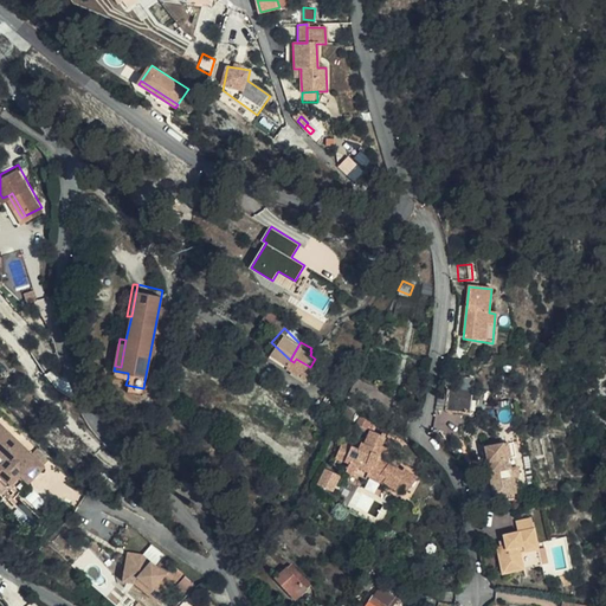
[(313,368),(310,367),(296,359),(294,362),(289,369),(314,385),(320,374),(313,371),(313,368)]
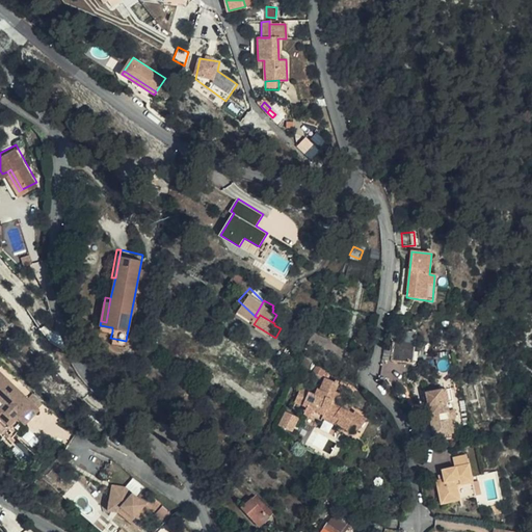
[(396,337),(396,338),(395,338),(395,339),(395,340),(392,357),(406,360),(409,335),(409,331),(405,331),(403,334),(400,335),(400,337),(396,337)]
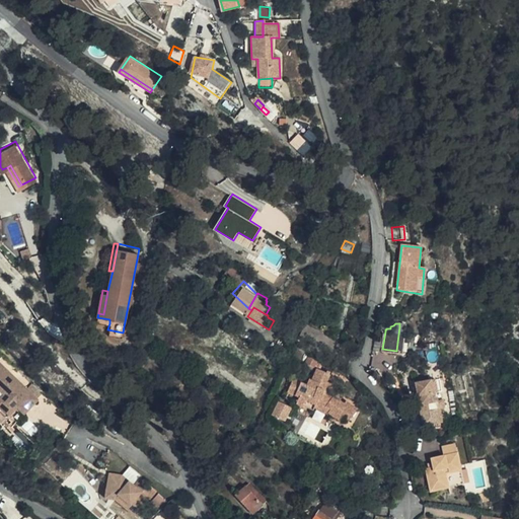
[(0,363),(0,388),(6,395),(0,401),(0,403),(11,415),(18,406),(22,402),(29,409),(38,399),(0,363)]
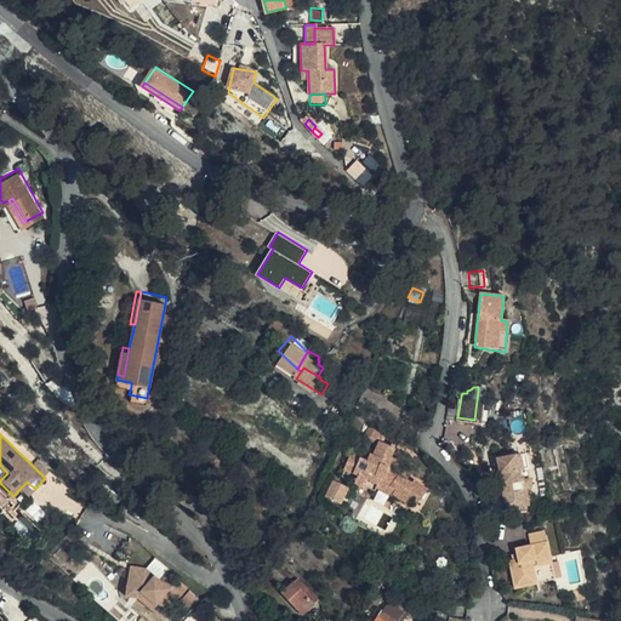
[(397,477),(392,474),(399,461),(391,457),(394,450),(380,442),(372,455),(368,453),(363,462),(349,455),(343,469),(355,477),(351,485),(372,496),(377,488),(392,497),(394,495),(410,505),(415,497),(420,500),(427,489),(414,482),(411,483),(397,474),(397,477)]
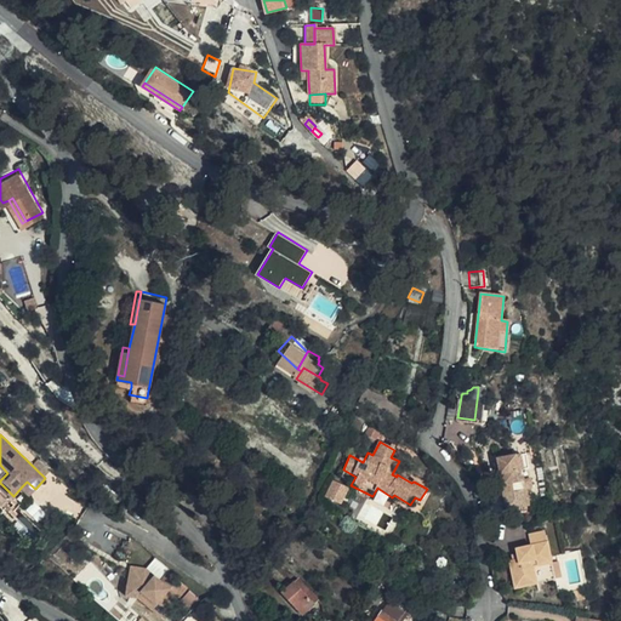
[(497,454),(501,476),(503,491),(507,507),(528,505),(518,450),(497,454)]
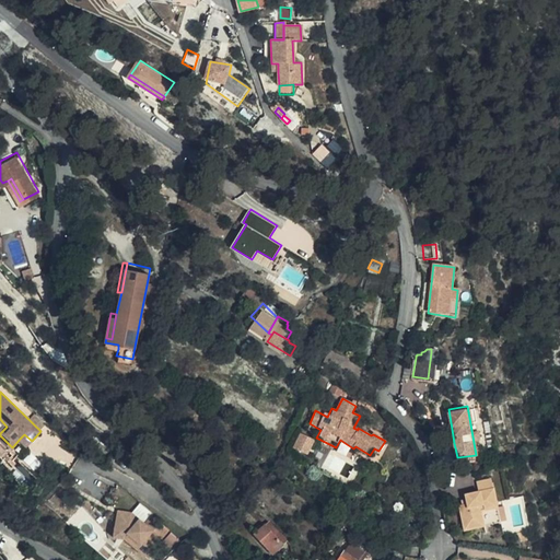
[(0,442),(9,451),(12,447),(0,435),(0,433),(7,427),(0,419),(0,442)]
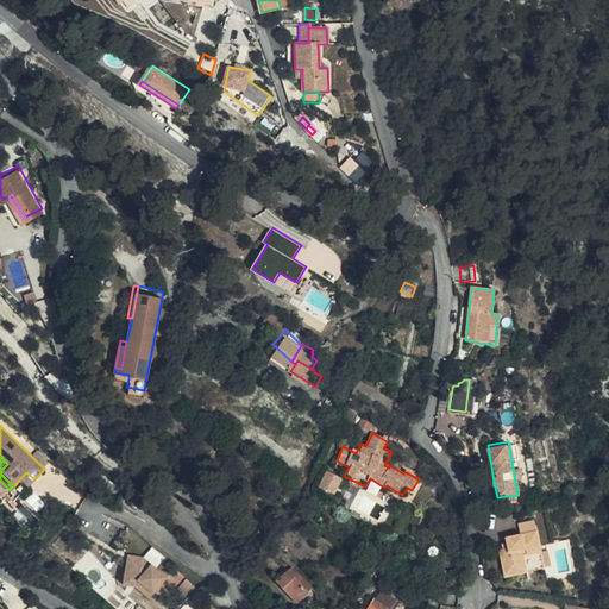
[(494,482),(491,466),(481,469),(483,482),(494,482)]
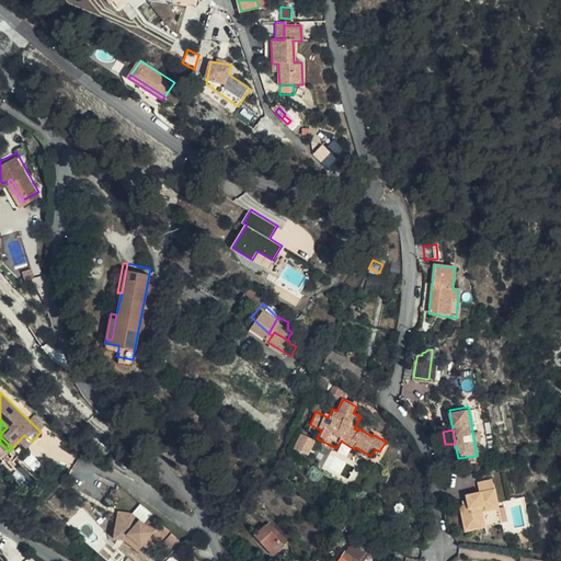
[(300,433),(295,449),(310,455),(316,438),(300,433)]
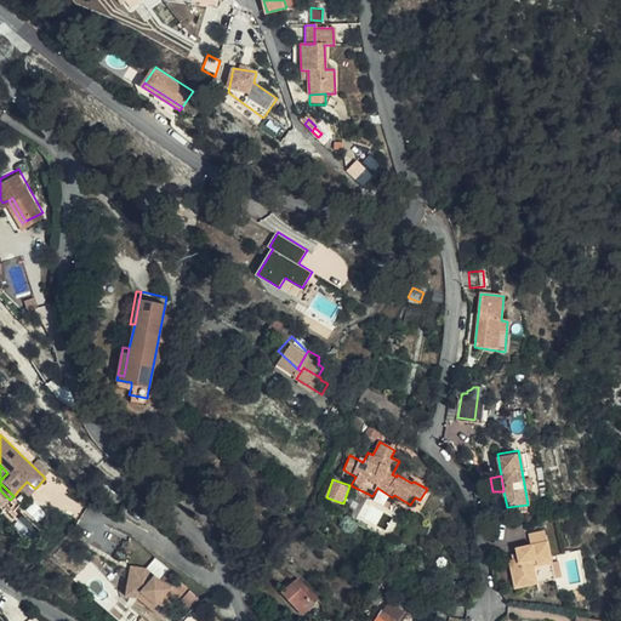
[(27,482),(22,486),(30,494),(35,489),(27,482)]
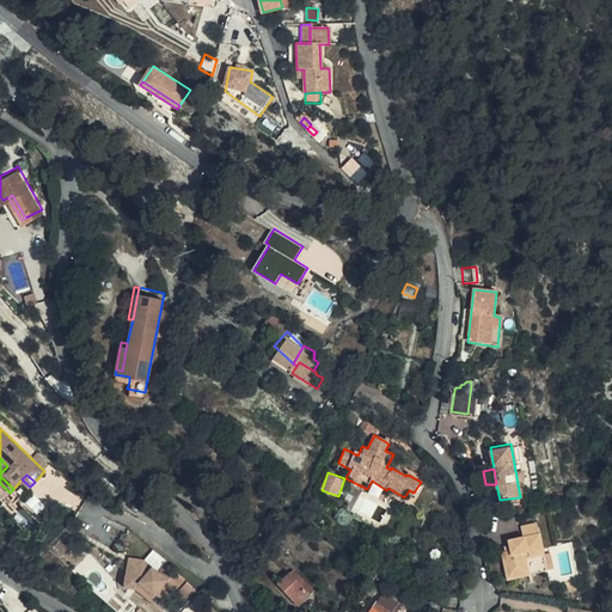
[(0,508),(12,496),(10,493),(0,483),(0,508)]
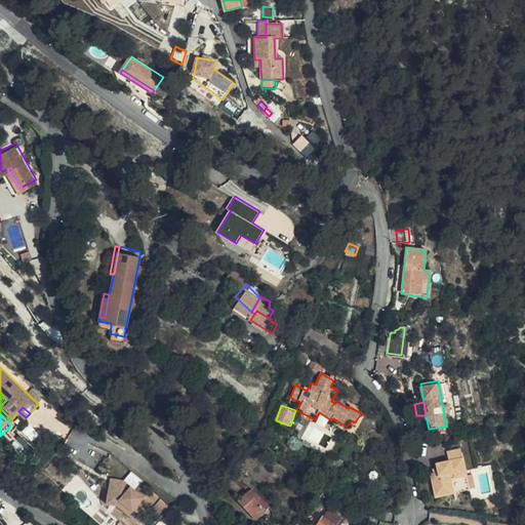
[(431,470),(434,486),(441,485),(442,493),(453,491),(452,477),(467,476),(462,448),(449,450),(450,458),(438,460),(439,469),(431,470)]
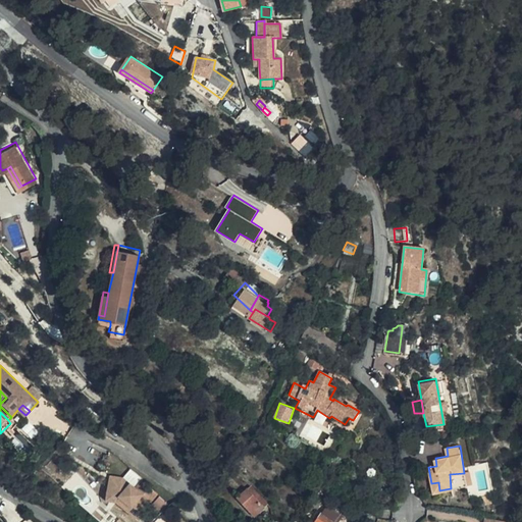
[(311,467),(315,461),(308,455),(303,461),(311,467)]
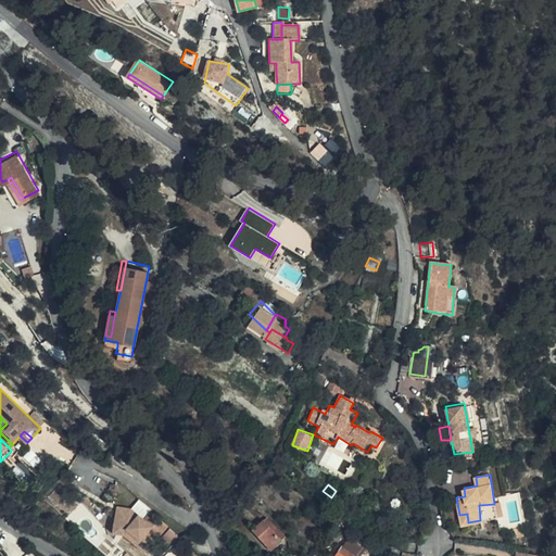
[(496,518),(494,504),(479,505),(480,520),(496,518)]
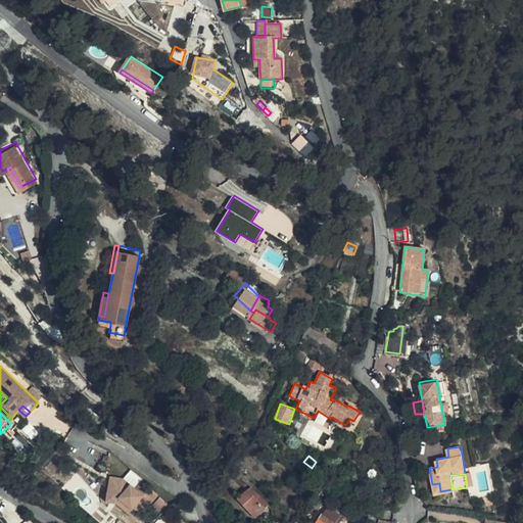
[(111,477),(108,495),(122,498),(133,508),(129,514),(138,521),(152,503),(136,489),(124,479),(111,477)]
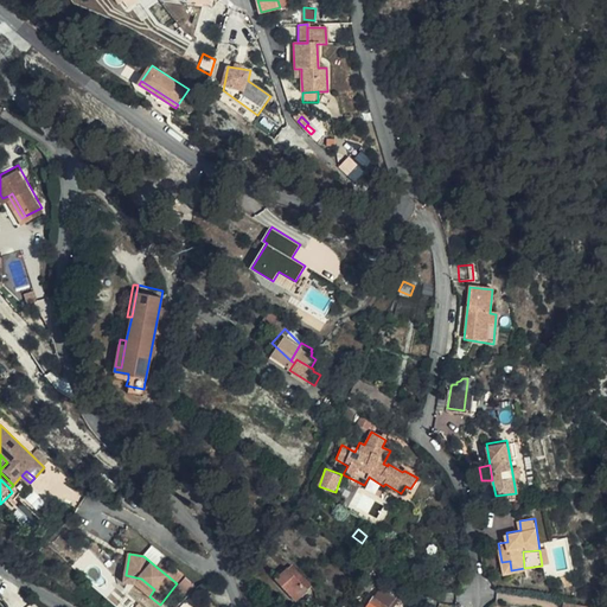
[(166,558),(158,568),(177,583),(185,574),(166,558)]
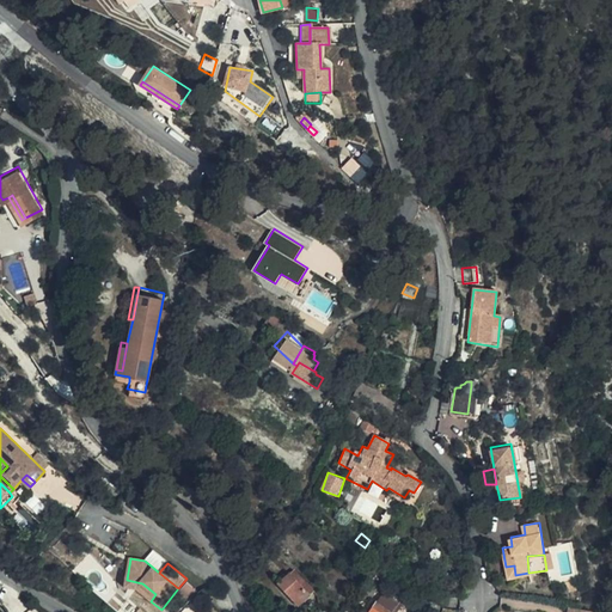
[(360,573),(367,579),(374,569),(365,564),(360,573)]
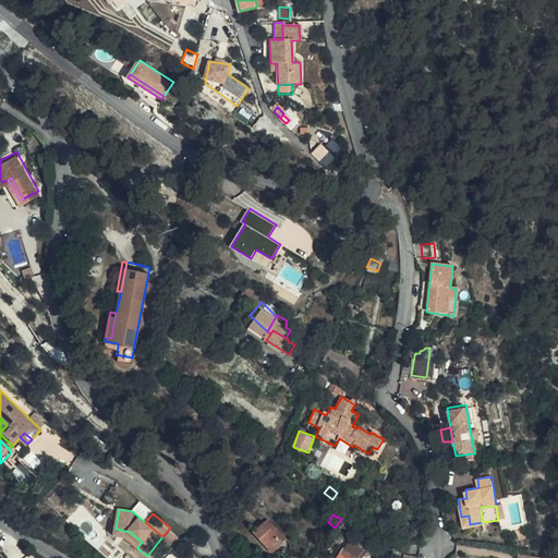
[(469,516),(461,517),(462,525),(470,524),(469,516)]
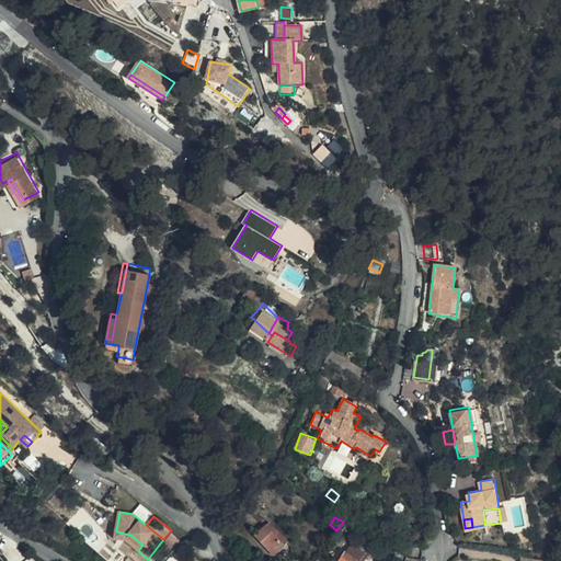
[(266,526),(264,529),(259,534),(255,537),(274,558),(285,547),(284,546),(287,544),(271,525),(267,527),(266,526)]
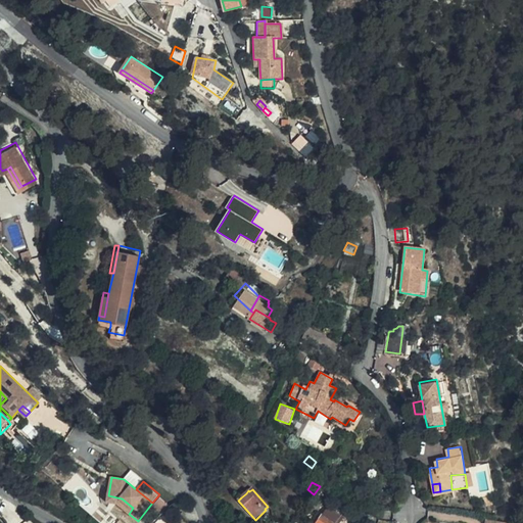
[(122,498),(108,495),(107,503),(119,504),(129,514),(133,508),(122,498)]
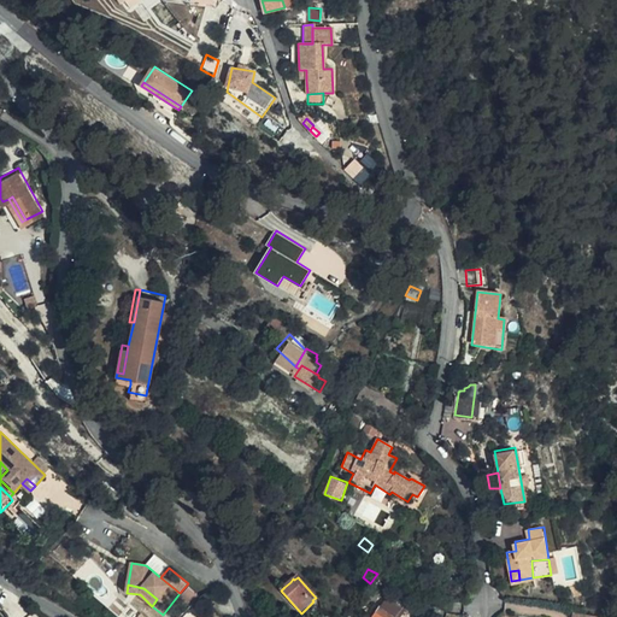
[(376,601),(378,593),(370,589),(366,597),(376,601)]
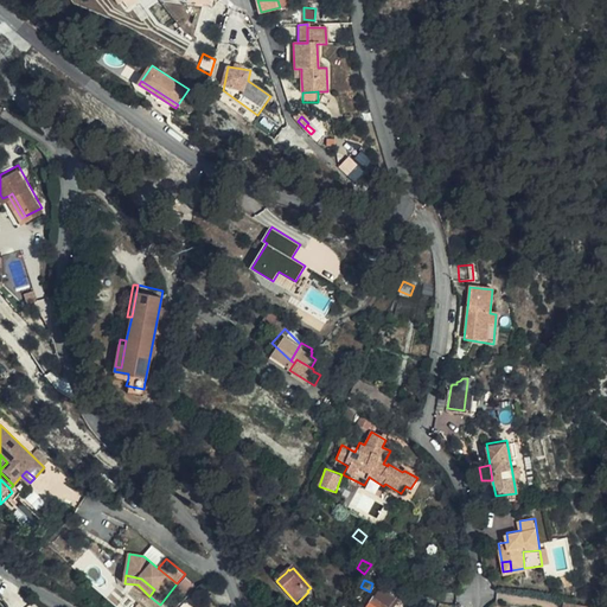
[(390,606),(396,600),(379,588),(365,606),(366,606),(390,606)]
